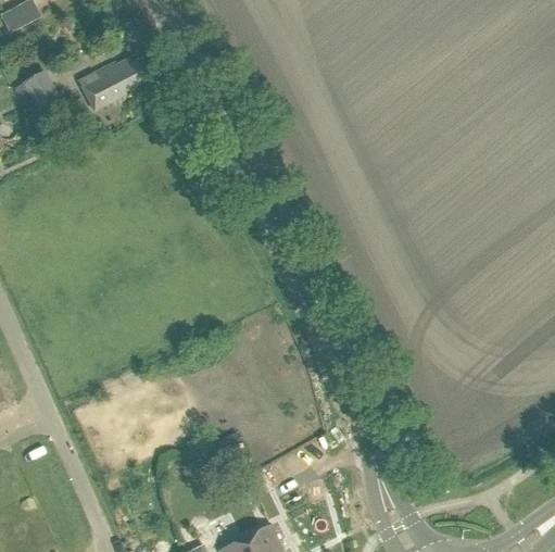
[(0,15),(9,32),(40,14),(33,0),(24,0),(0,12),(0,15)]
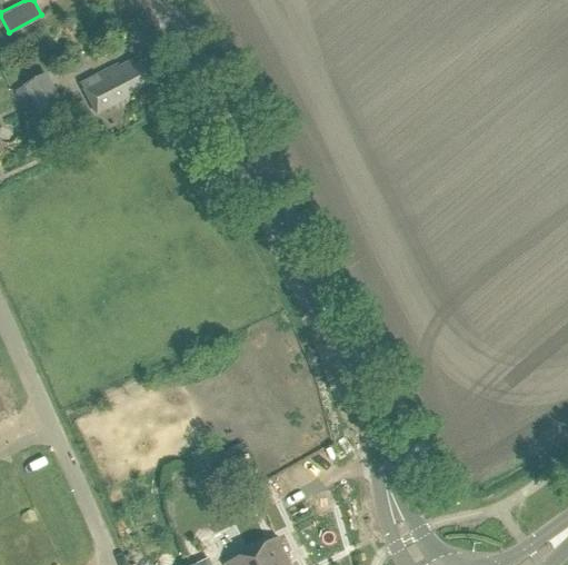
[(127,92),(148,82),(138,62),(135,65),(132,60),(118,67),(117,63),(81,81),(97,111),(128,96),(127,92)]
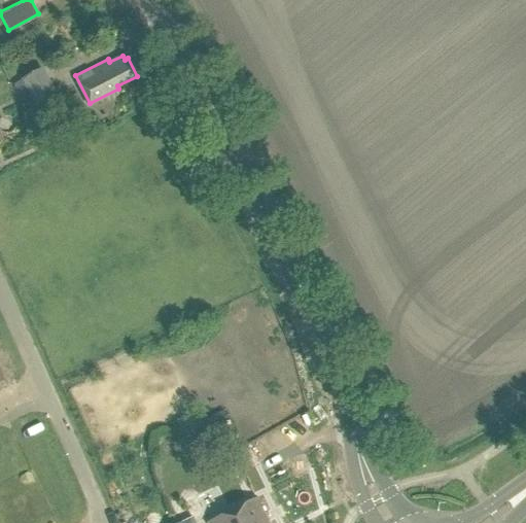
[(20,76),(32,102),(53,92),(41,66),(20,76)]
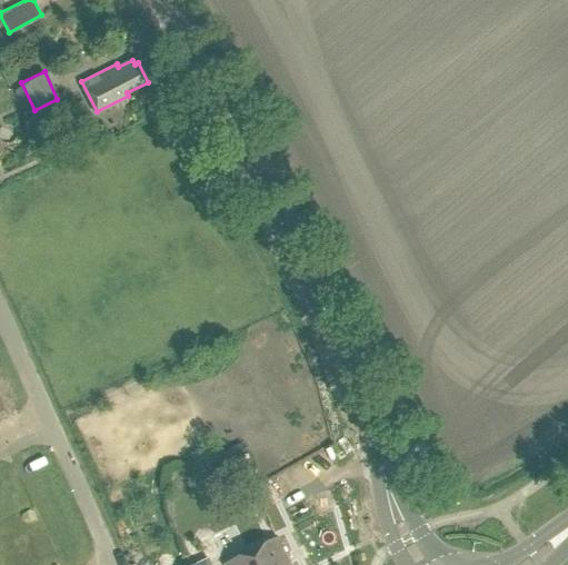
[(290,564),(277,537),(225,563),(226,564),(290,564)]
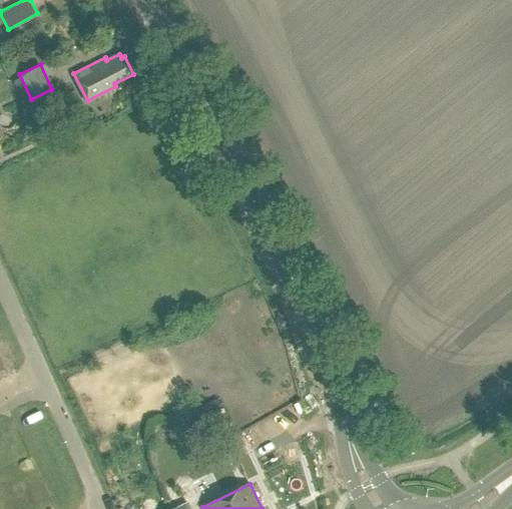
[(162,508),(190,508),(186,499),(162,508)]
